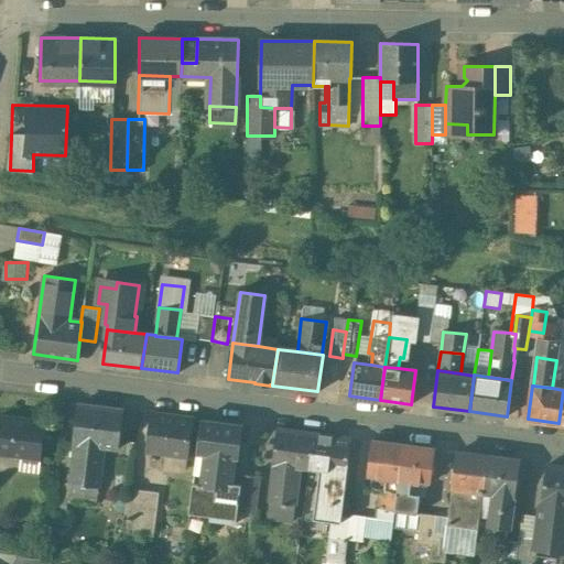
[(122,410),(78,403),(74,443),(102,447),(117,448),(122,410)]
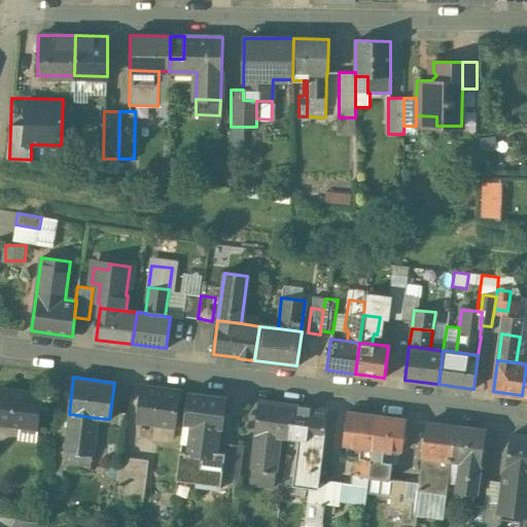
[(179,391),(141,386),(136,421),(175,426),(179,391)]
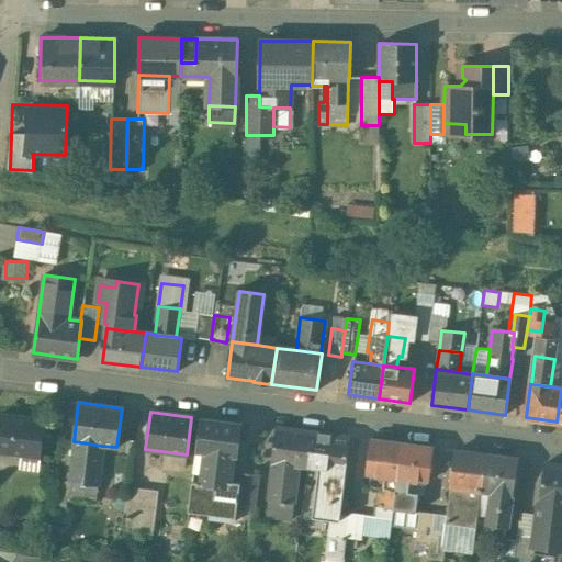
[(44,420),(0,414),(0,451),(40,457),(44,420)]
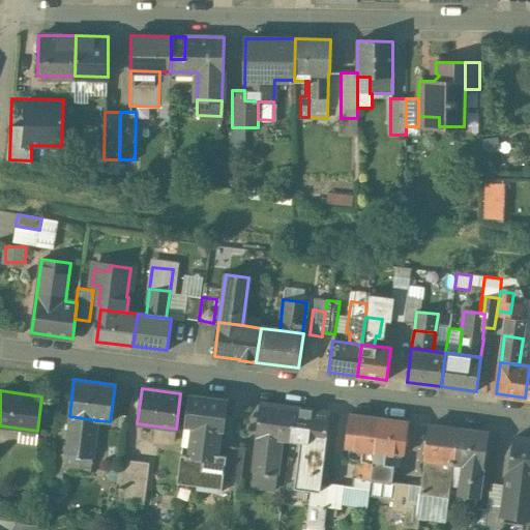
[(226,399),(188,393),(184,425),(193,428),(219,431),(223,431),(226,399)]
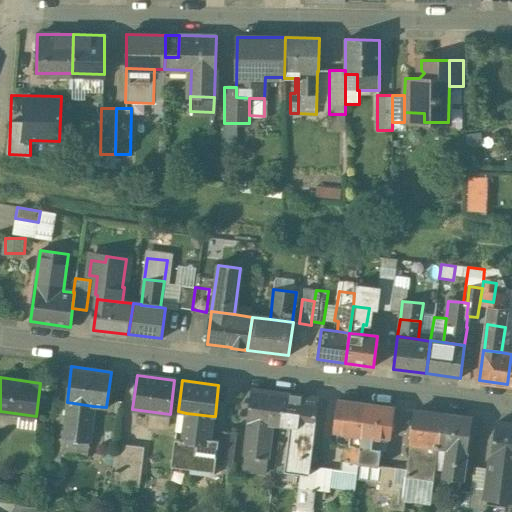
[(284,394),(251,389),(247,421),(271,424),(280,426),(284,394)]
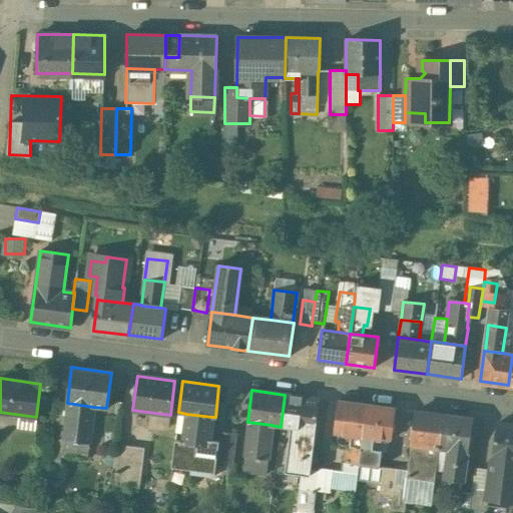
[(319,399),(285,395),(281,427),(290,428),(308,430),(314,431),(319,399)]
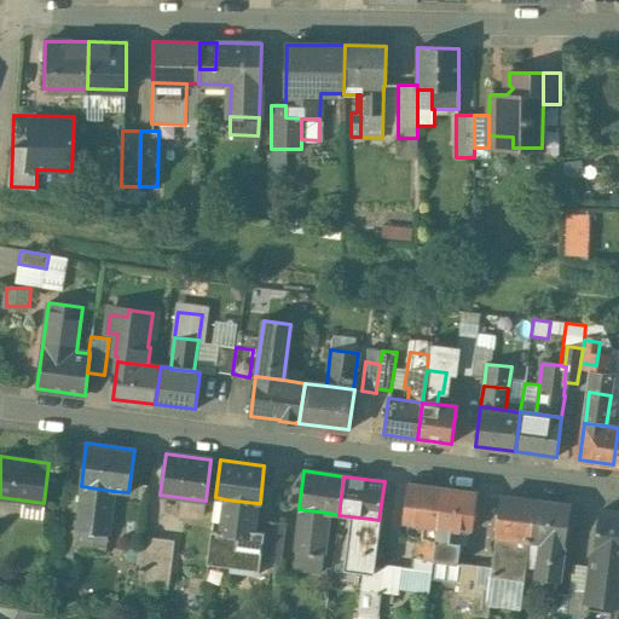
[(441,489),(408,485),(403,521),(423,525),(437,526),(441,489)]
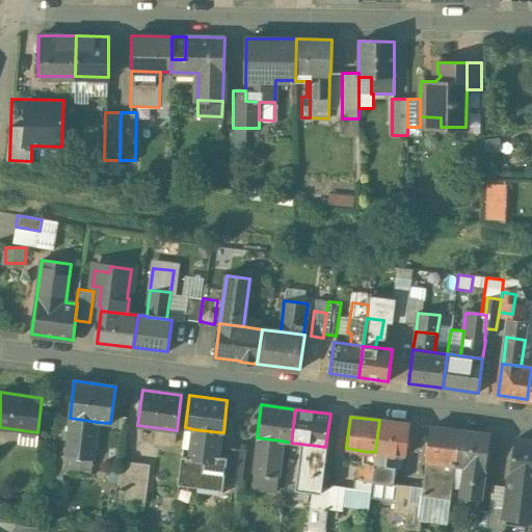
[(97,422),(71,418),(64,466),(90,469),(97,422)]
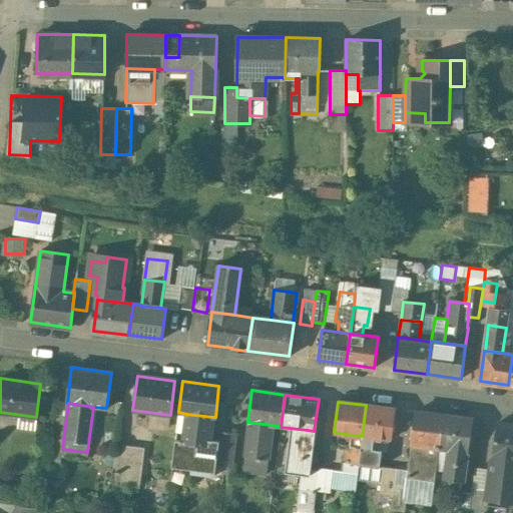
[(394,409),(366,405),(362,436),(374,438),(380,438),(389,440),(390,440),(394,409)]
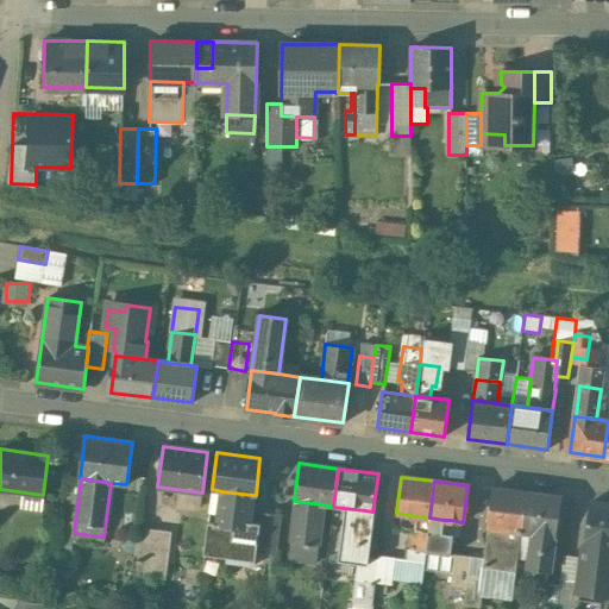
[(526,494),(493,489),(482,567),(515,572),(521,529),(526,494)]
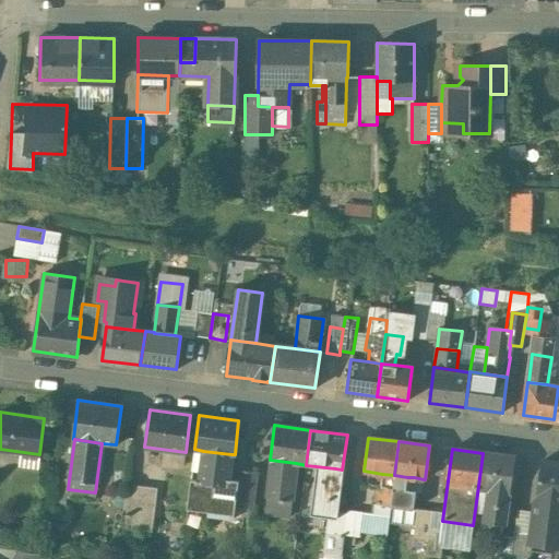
[(232,454),(203,451),(199,480),(191,479),(187,508),(207,511),(234,514),(235,504),(238,480),(236,479),(228,479),(232,454)]
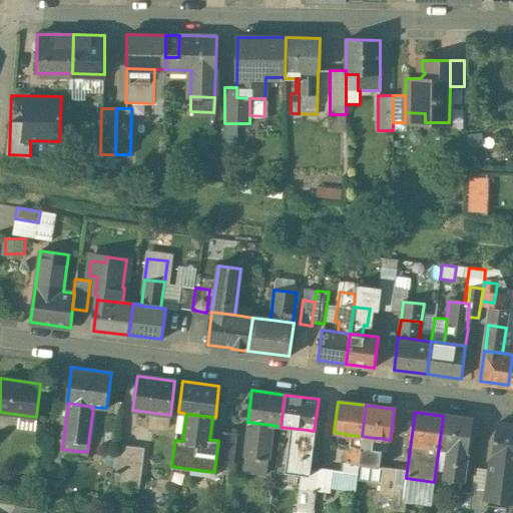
[(471,419),(443,416),(439,446),(449,447),(466,450),(467,450),(471,419)]
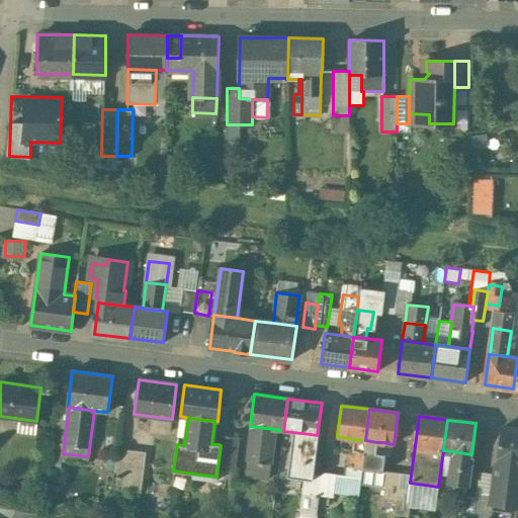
[(274,429),(251,426),(245,475),(257,477),(258,464),(261,464),(262,462),(270,463),(274,429)]
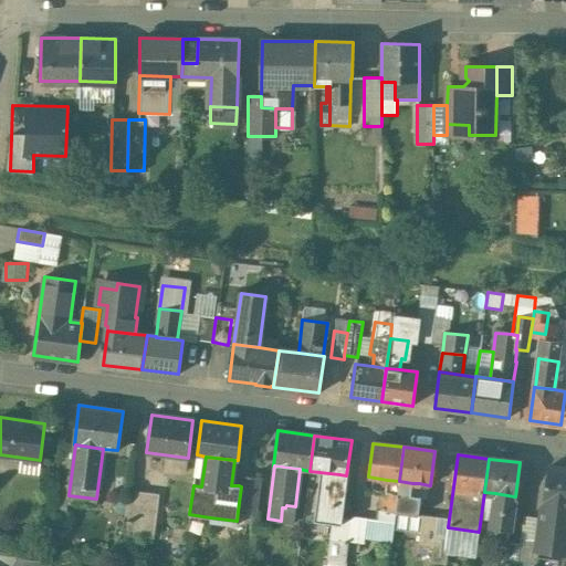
[(565,468),(548,467),(543,504),(565,506),(565,468)]
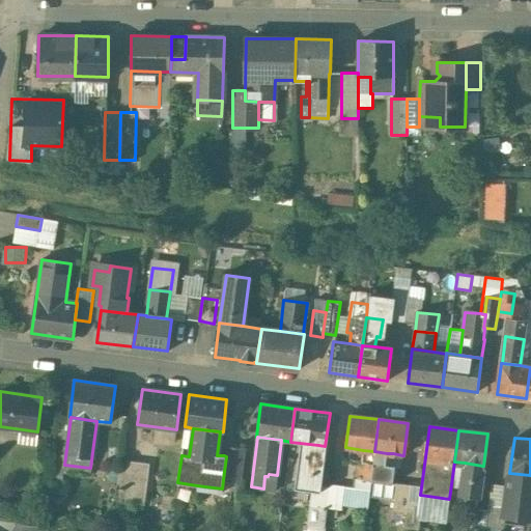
[(318,445),(300,443),(294,488),(305,490),(306,481),(313,482),(318,445)]
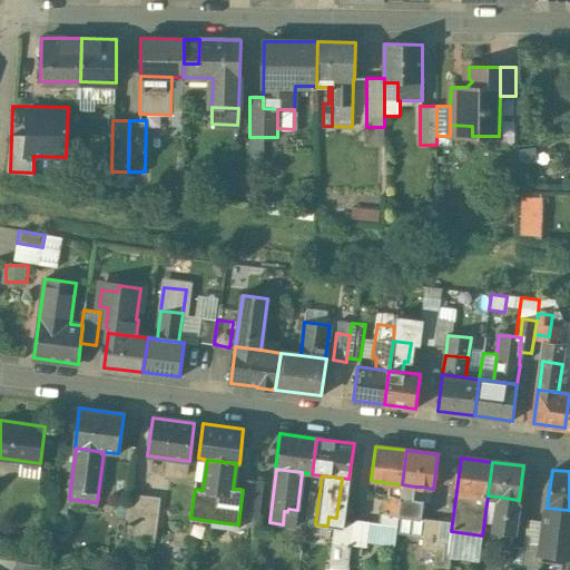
[(262,483),(243,480),(241,489),(243,490),(239,514),(257,517),(262,483)]
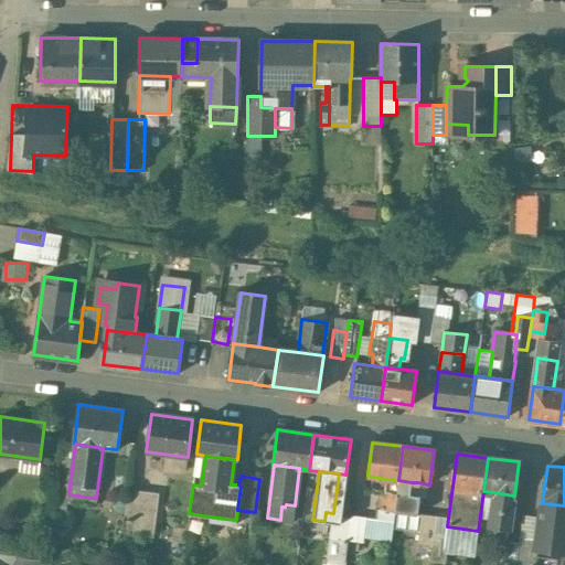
[(398,480),(386,479),(384,491),(380,491),(377,509),(394,511),(398,480)]
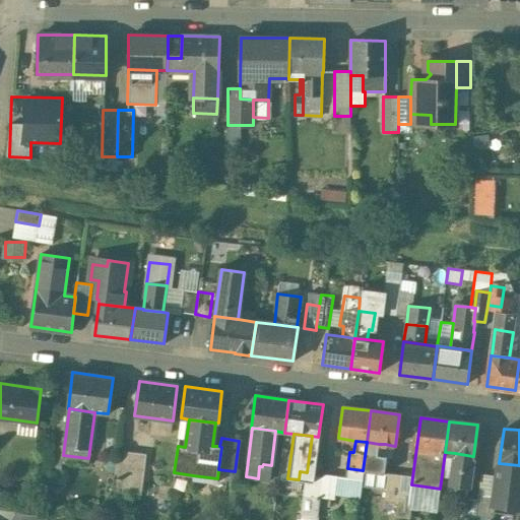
[(379,444),(367,442),(363,470),(379,472),(381,456),(377,455),(379,444)]
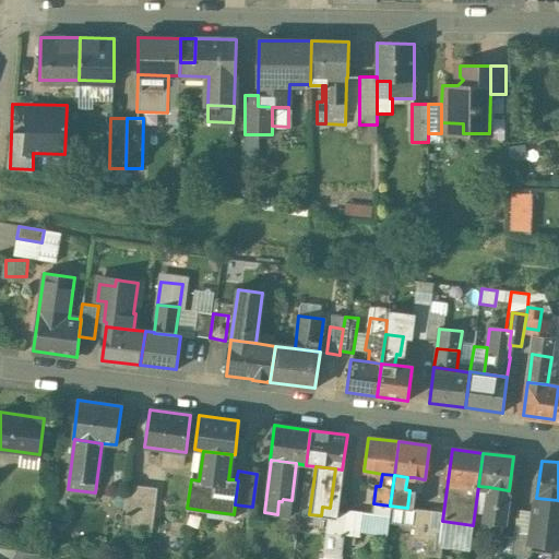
[(157,488),(129,484),(126,514),(153,518),(157,488)]
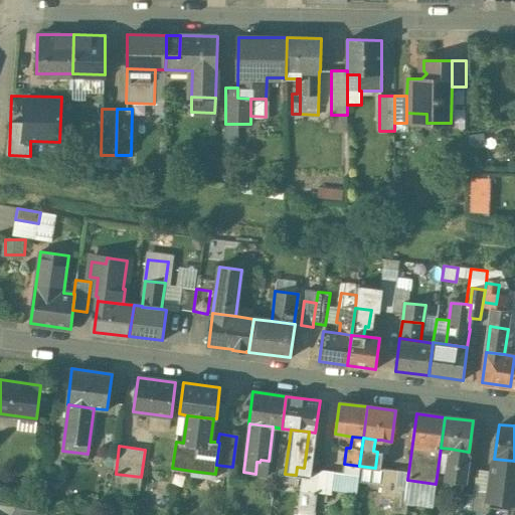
[(468,452),(451,449),(446,481),(463,483),(468,452)]
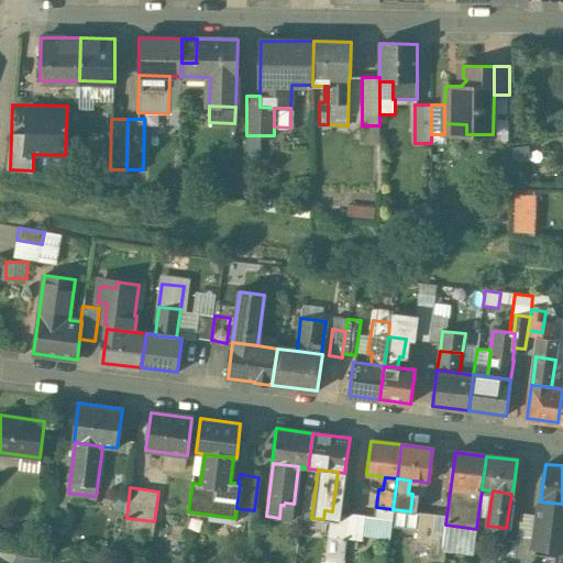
[(562,504),(540,501),(534,538),(562,541),(562,504)]
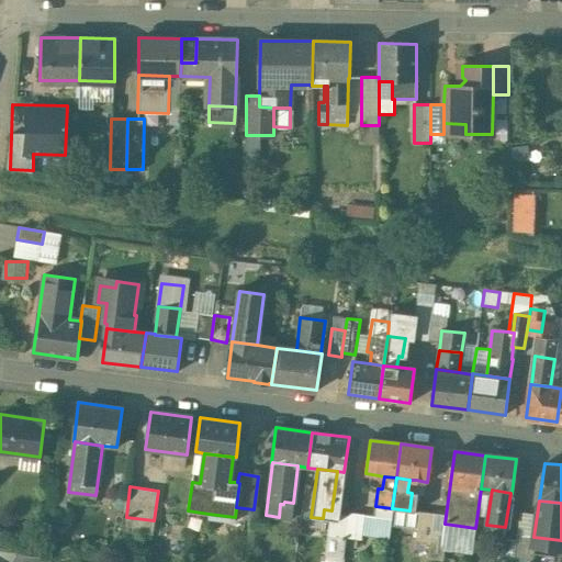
[(392,508),(375,506),(372,529),(389,531),(390,528),(392,508)]
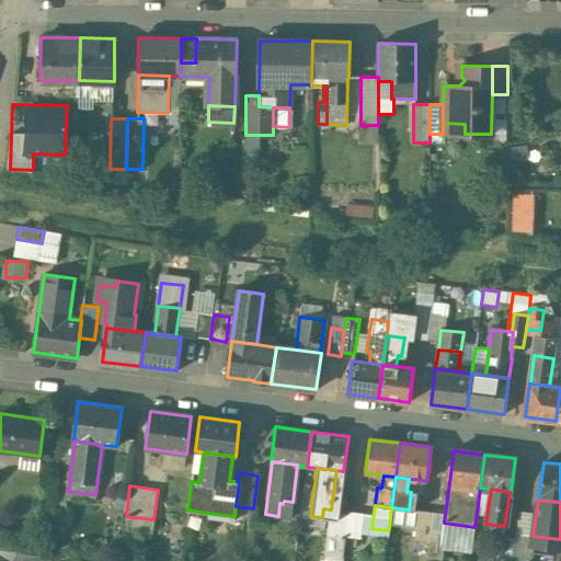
[(409,510),(391,507),(389,527),(405,529),(409,510)]
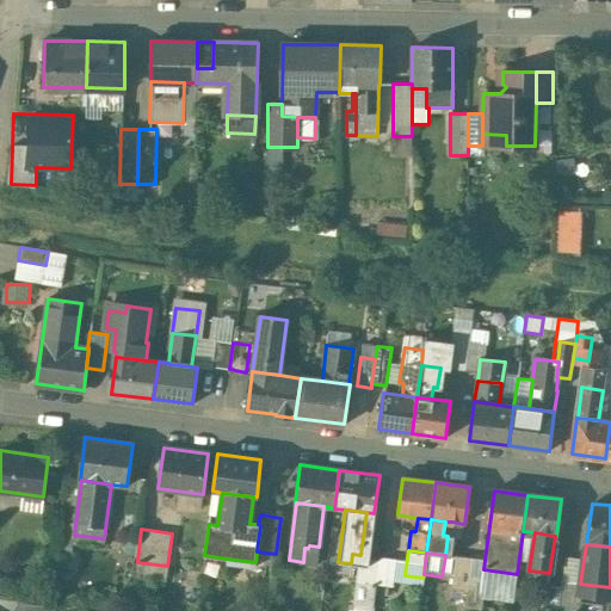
[(380,557),(365,556),(362,581),(376,584),(380,557)]
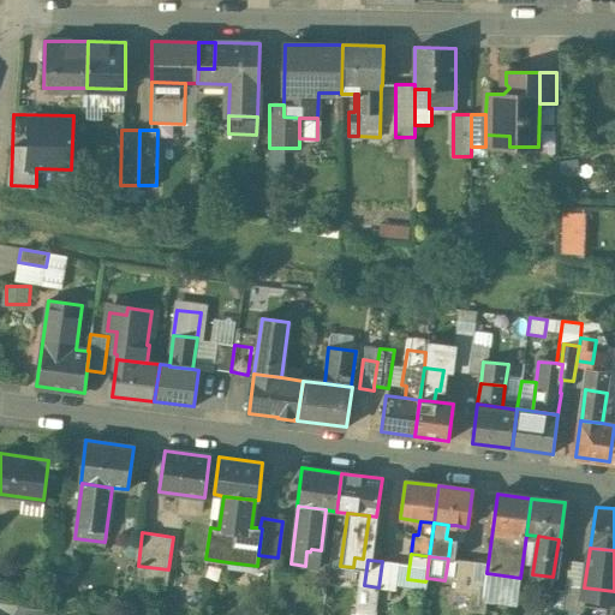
[(398,563),(382,561),(378,587),(394,590),(398,563)]
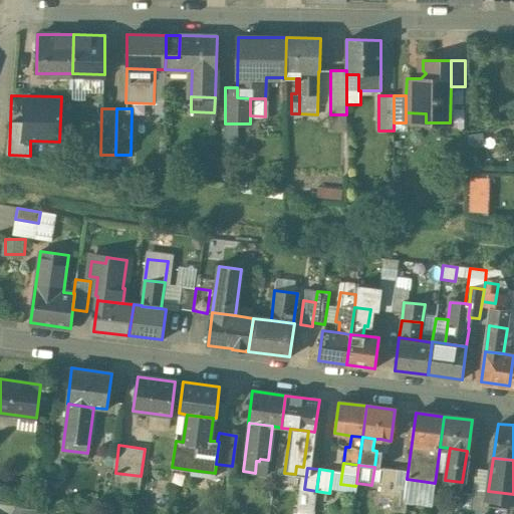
[(409,487),(395,486),(392,511),(405,513),(409,487)]
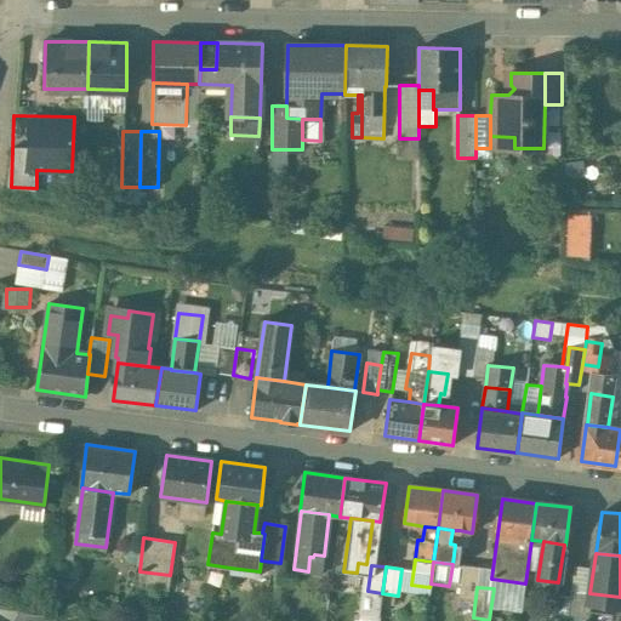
[(620,602),(620,597),(590,593),(588,607),(620,610),(620,602)]
